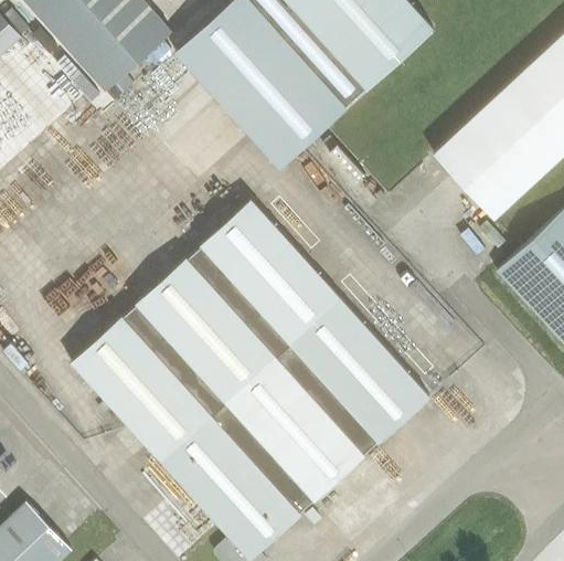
[(23,0),(106,93),(172,34),(141,0),(23,0)]
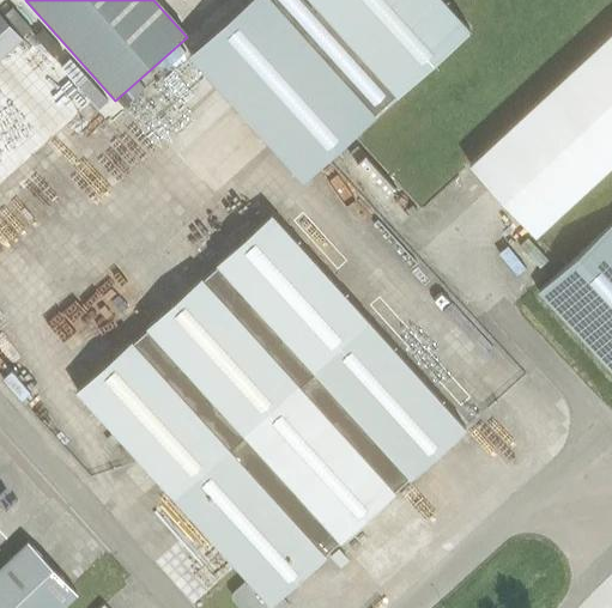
[(254,0),(189,58),(304,184),(376,120),(375,117),(397,98),(398,99),(471,35),(438,0),(254,0)]
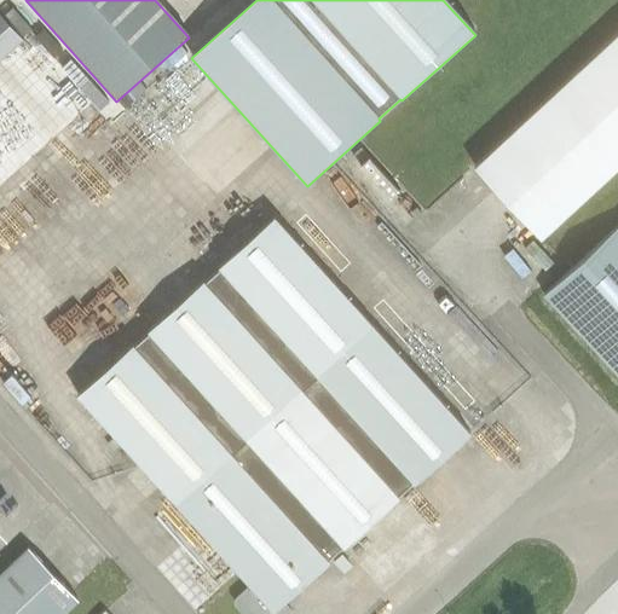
[(0,62),(22,42),(0,17),(0,62)]
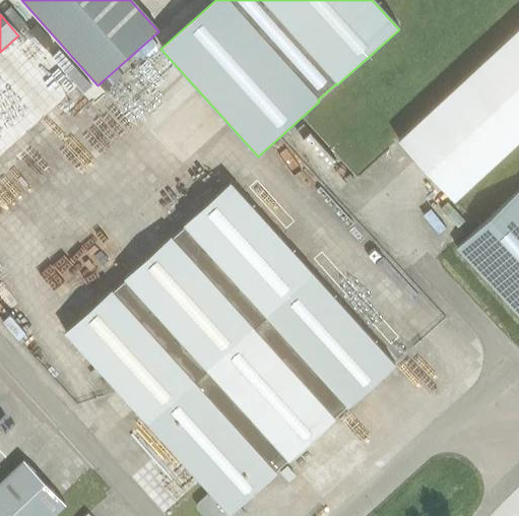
[(454,203),(518,143),(518,30),(398,143),(454,203)]
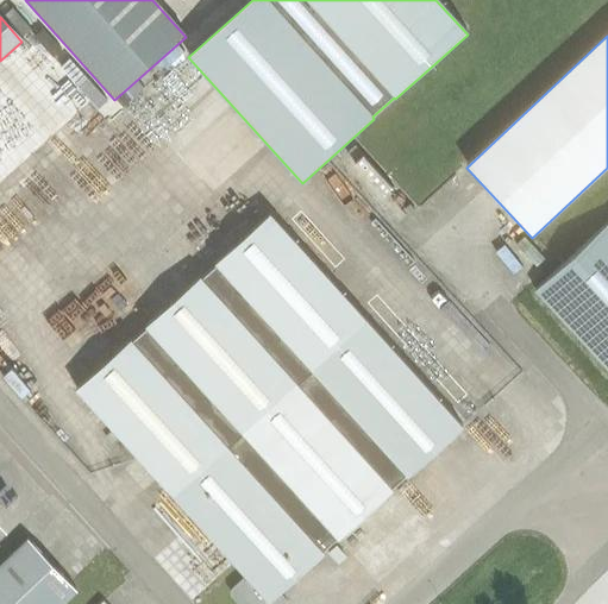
[(35,57),(8,83),(50,124),(76,98),(35,57)]
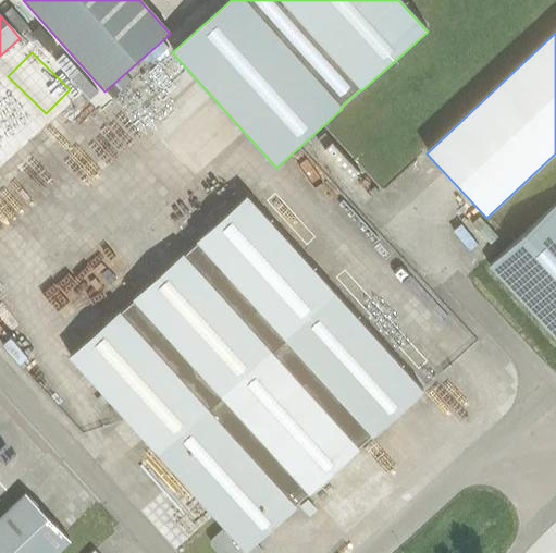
[(423,393),(335,295),(247,198),(69,358),(226,531),(212,543),(212,548),(217,552),(261,552),(255,545),(296,508),(295,507),(309,494),(310,496),(360,451),(358,450),(372,437),(373,439),(423,393)]
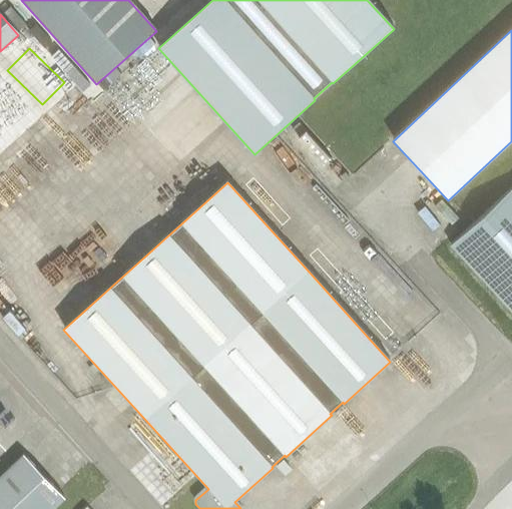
[(511,190),(451,246),(511,313),(511,190)]
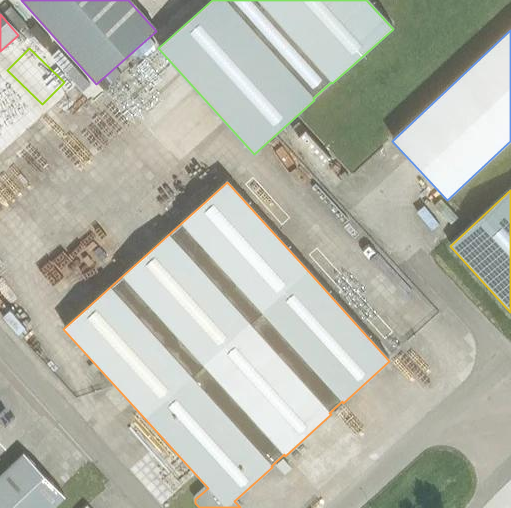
[(56,507),(65,500),(23,456),(0,478),(0,507),(56,507)]
